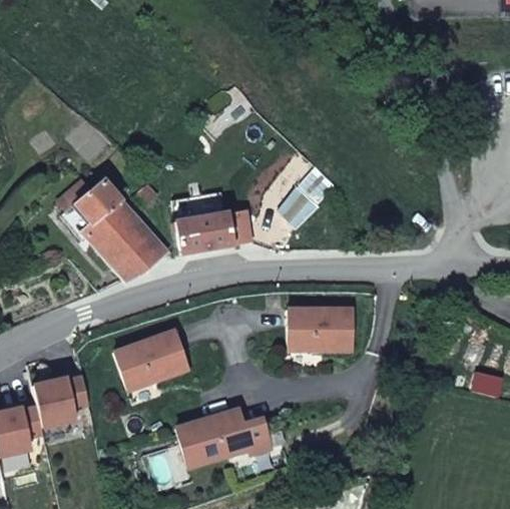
[(308,173),(318,162),(309,153),(298,164),(308,173)]
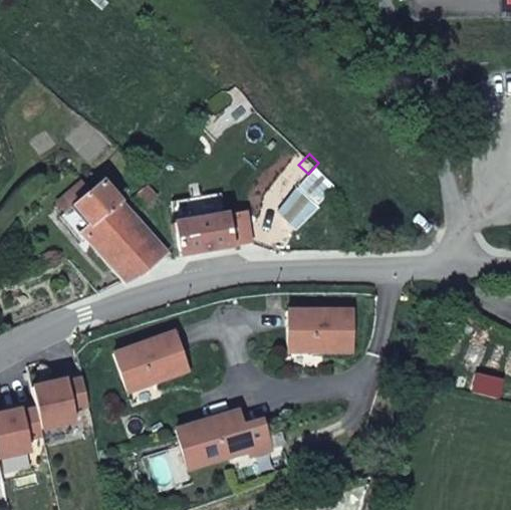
[(129,279),(138,272),(168,249),(105,176),(63,212),(80,231),(83,228),(129,279)]
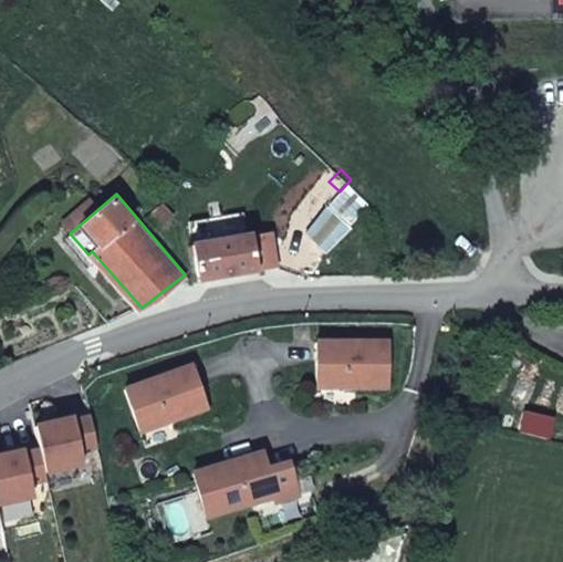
[(166,200),(149,214),(158,225),(175,211),(166,200)]
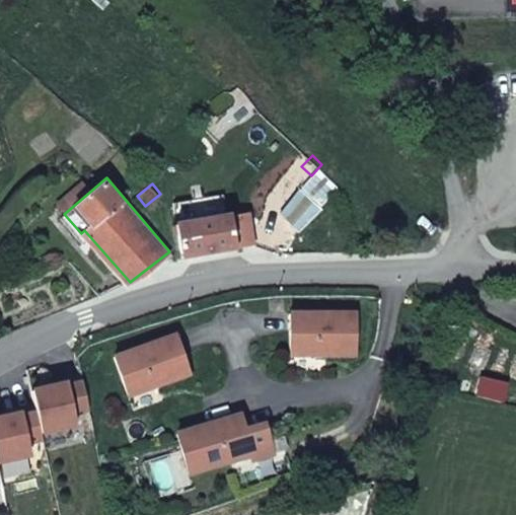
[(323,206),(302,187),(282,211),(301,229),(323,206)]
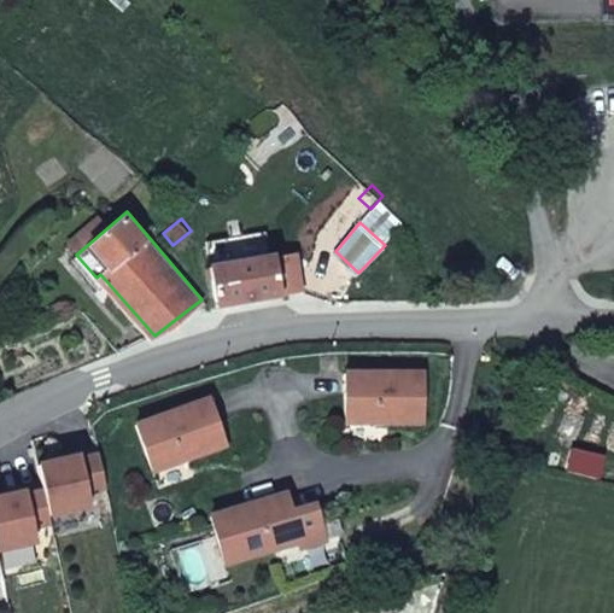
[(217,302),(305,287),(298,250),(211,263),(217,302)]
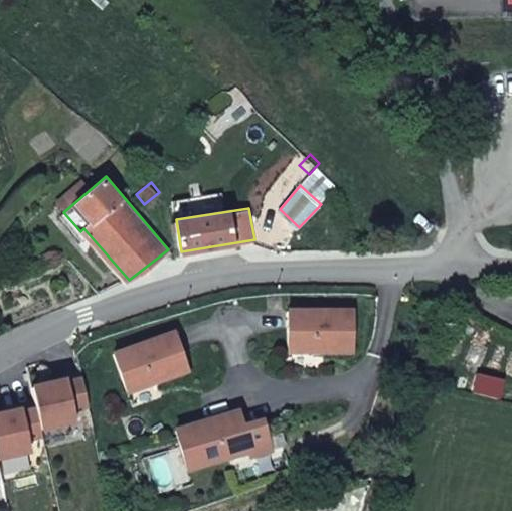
[(355,307),(289,307),(289,349),(355,349),(355,307)]
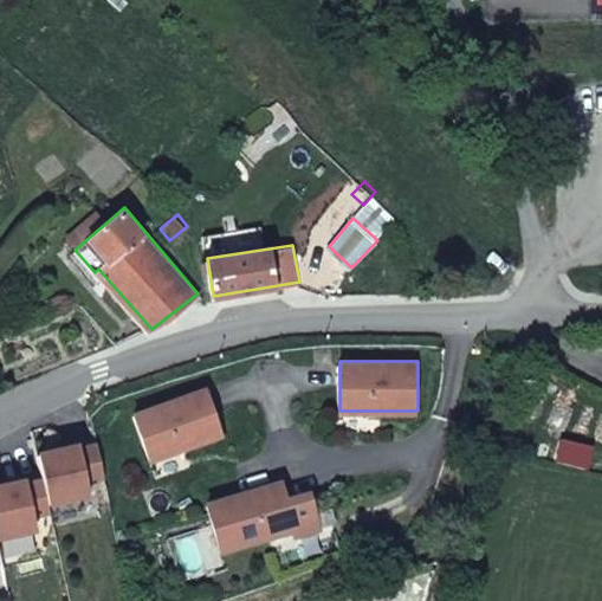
[(207,386),(134,412),(150,458),(224,432),(207,386)]
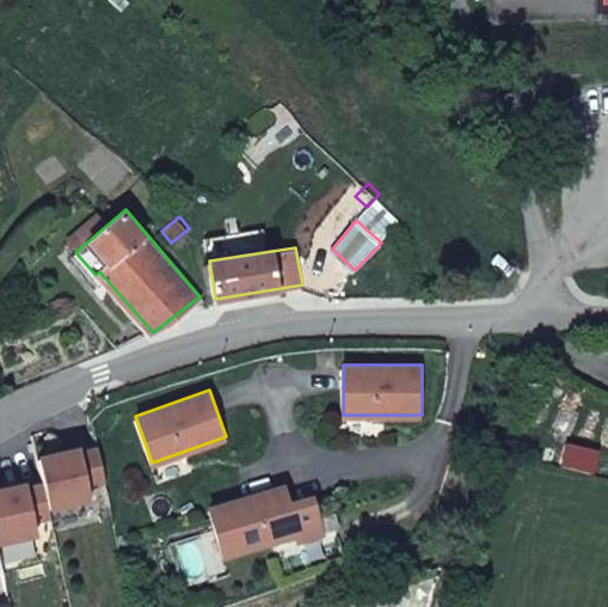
[(48,482),(53,503),(91,496),(88,480),(105,477),(98,445),(81,448),(80,446),(42,454),(48,482)]
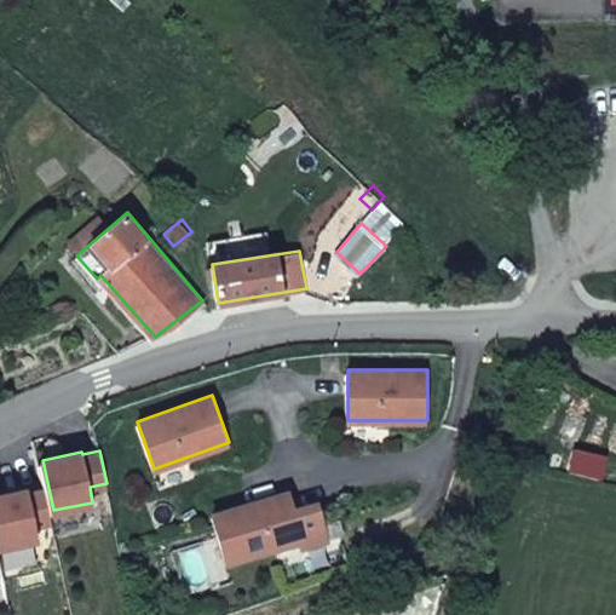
[(53,510),(49,488),(30,493),(29,489),(0,494),(0,547),(40,539),(36,524),(56,521),(53,510)]
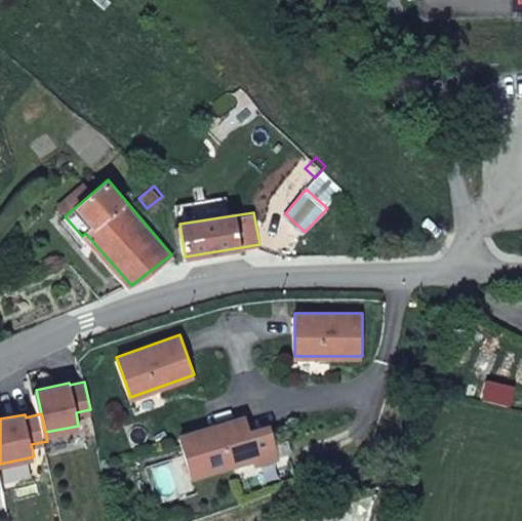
[(244,415),(181,434),(193,475),(255,455),(250,435),(244,415)]
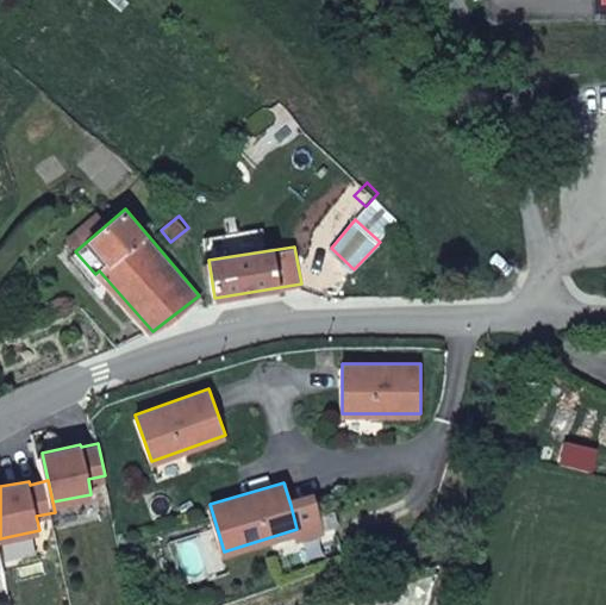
[(313,498),(291,505),(297,529),(298,536),(323,528),(313,498)]
